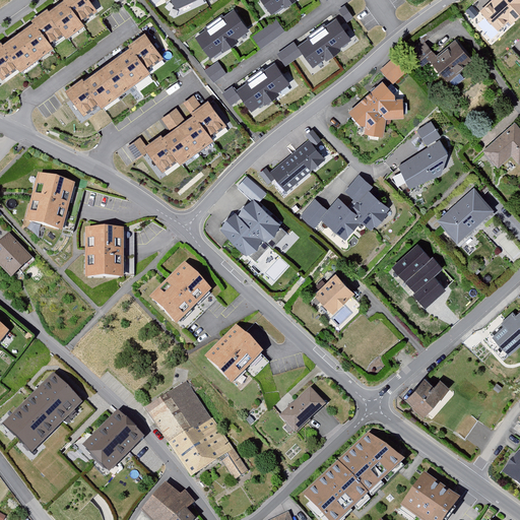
[(64,0),(48,12),(65,36),(67,39),(84,26),(82,23),(64,0)]
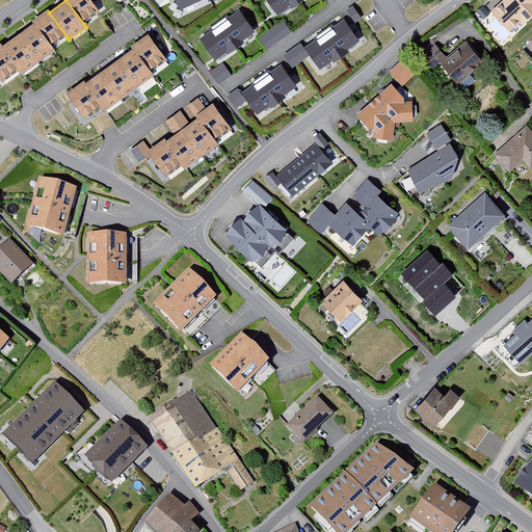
[(90,0),(65,0),(84,24),(100,11),(90,0)]
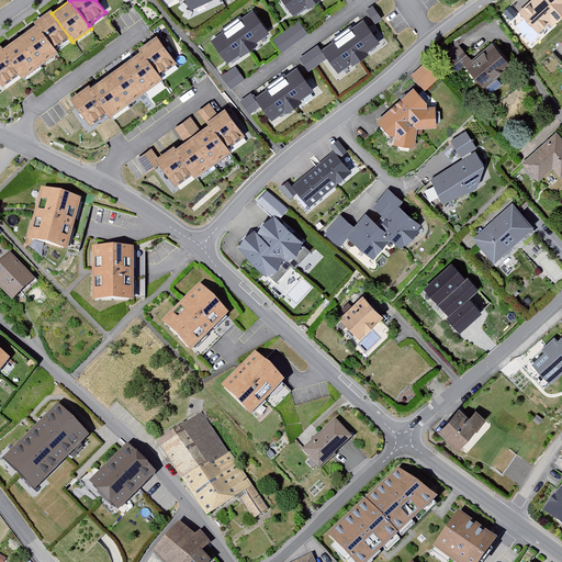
[(184,0),(190,11),(215,0),(184,0)]
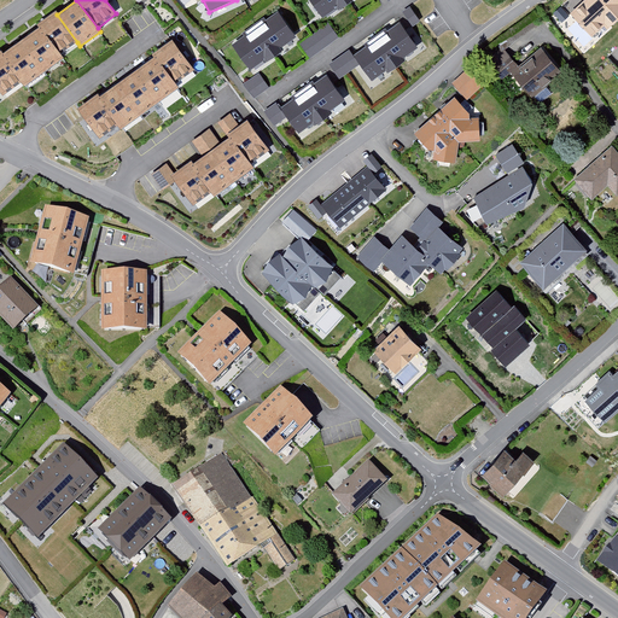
[(309,0),(322,17),(337,7),(339,10),(353,0),(309,0)]
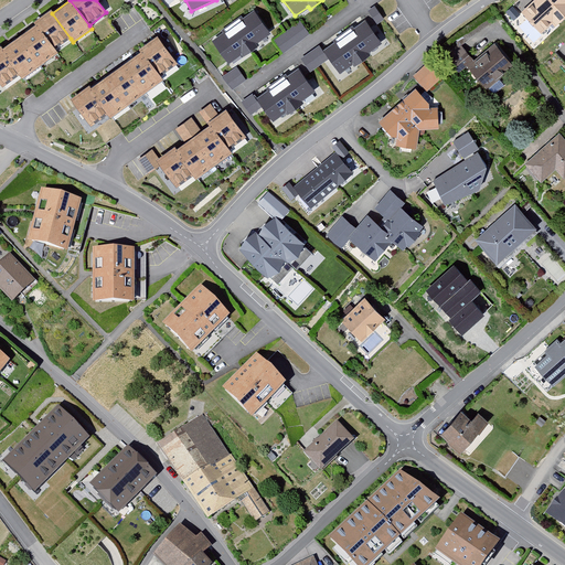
[(564,0),(534,0),(522,11),(544,36),(564,18),(564,0)]
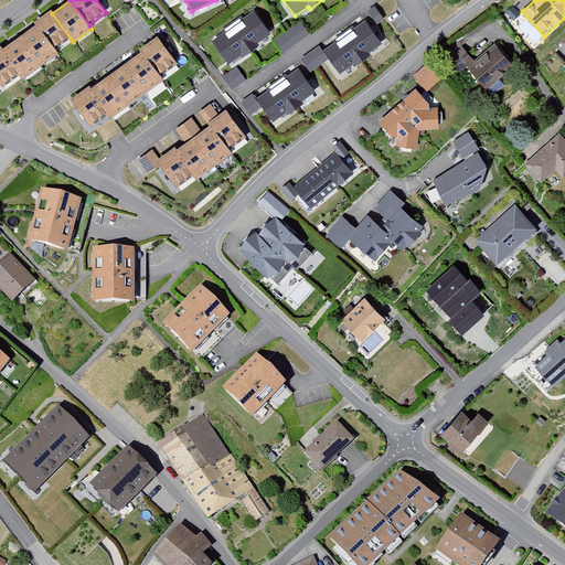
[(51,10),(34,22),(36,25),(55,50),(71,39),(52,13),(51,10)]
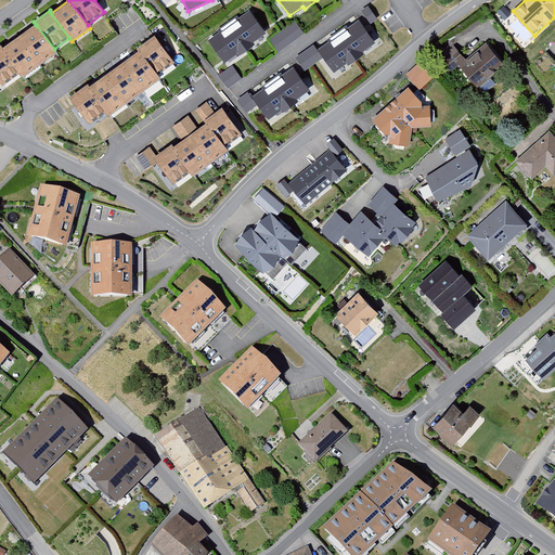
[(250,11),(208,41),(224,63),(237,54),(240,56),(254,46),(253,43),(266,34),(250,11)]
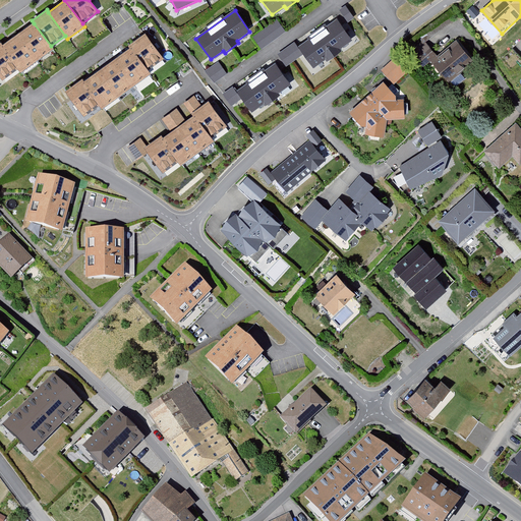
[(253,36),(263,47),(286,29),(277,17),(253,36)]
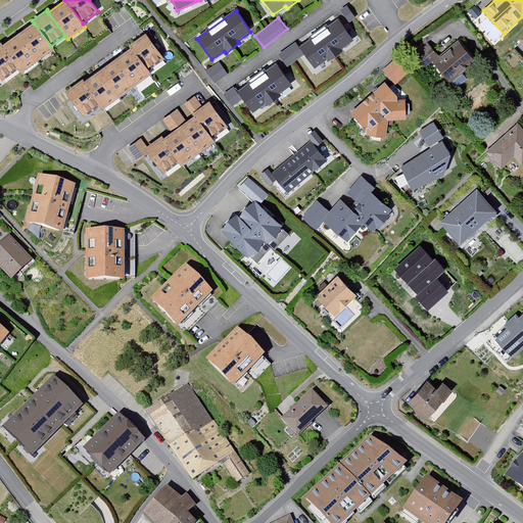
[(339,19),(300,47),(315,67),(327,59),(329,61),(343,52),(341,50),(354,40),(339,19)]
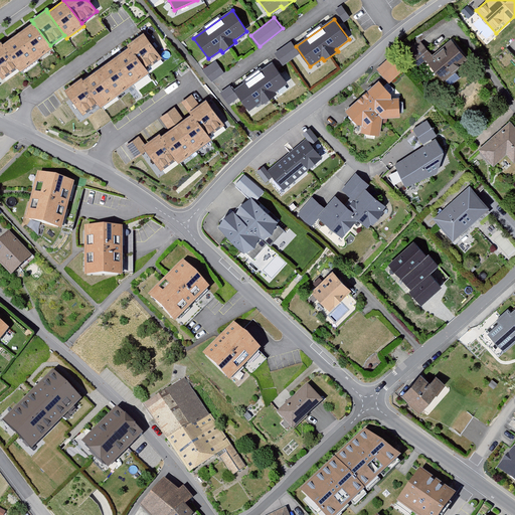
[(33,23),(18,34),(37,60),(52,49),(50,45),(33,23)]
